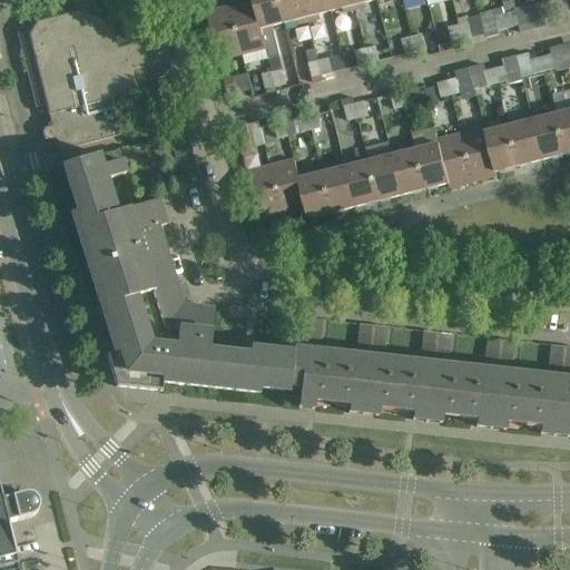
[(46,106),(50,123),(49,124),(49,125),(48,125),(48,126),(47,126),(48,128),(51,127),(55,140),(51,141),(51,143),(52,144),(53,144),(55,144),(55,145),(56,145),(56,146),(57,153),(100,141),(101,141),(127,135),(119,105),(118,99),(139,94),(137,85),(172,76),(169,66),(163,38),(161,39),(159,29),(133,36),(133,37),(116,41),(112,28),(88,13),(90,9),(92,5),(91,0),(87,0),(78,2),(30,15),(18,36),(36,109),(46,106)]
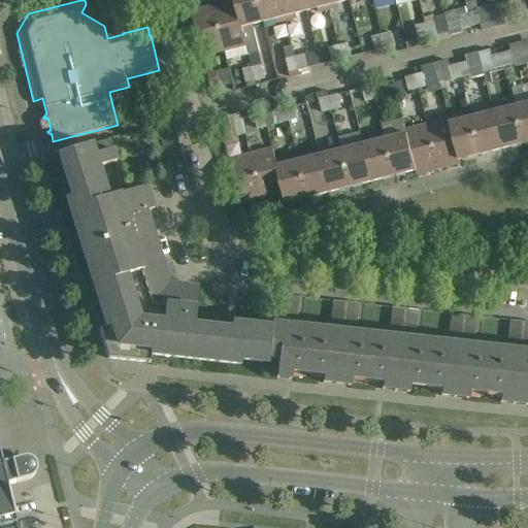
[(246,45),(249,56),(259,53),(260,53),(253,25),(263,22),(257,0),(234,0),(235,2),(246,45)]
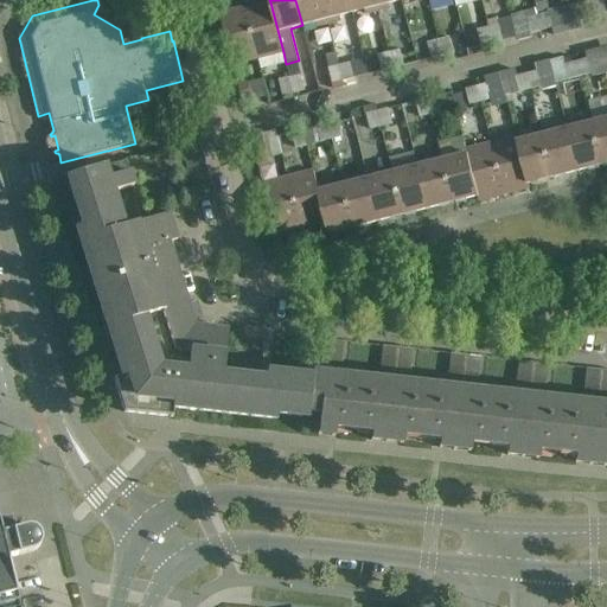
[(295,0),(302,25),(315,21),(317,26),(328,24),(321,0),(295,0)]
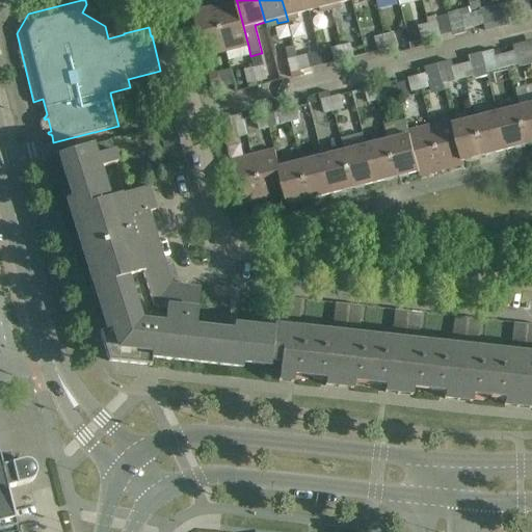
[(308,10),(304,0),(282,0),(288,21),(299,18),(298,14),(308,10)]
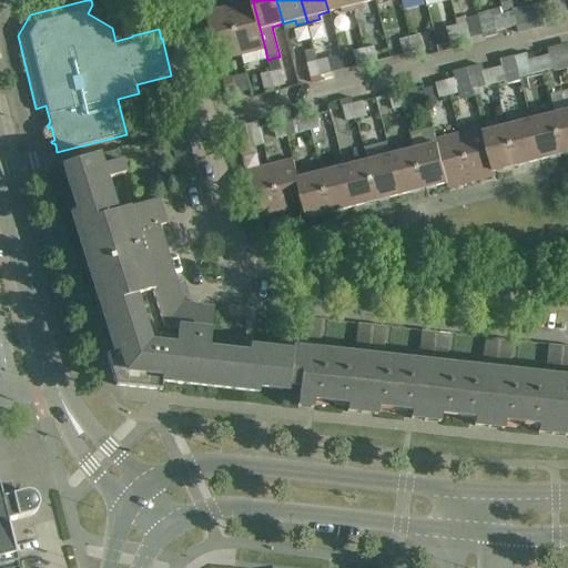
[(353,11),(350,0),(325,0),(328,11),(342,8),(343,13),(353,11)]
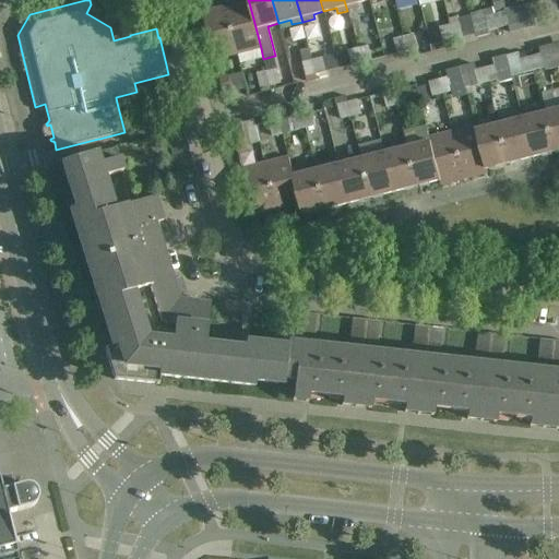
[(344,0),(347,11),(360,8),(358,2),(366,0),(344,0)]
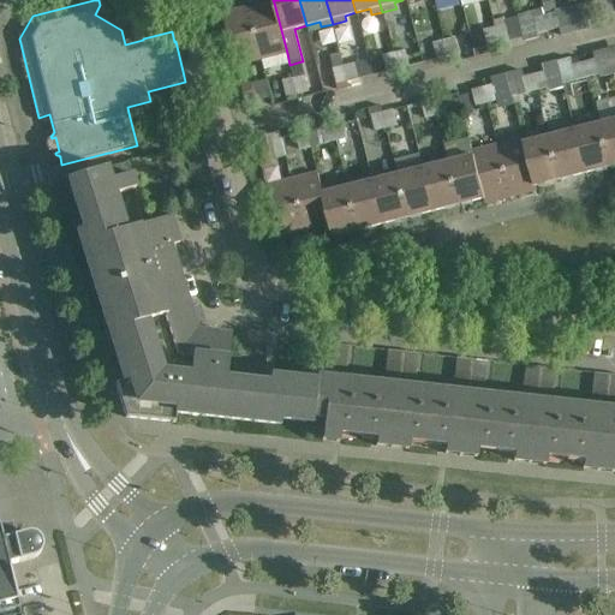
[(554,0),(542,0),(545,12),(556,10),(554,0)]
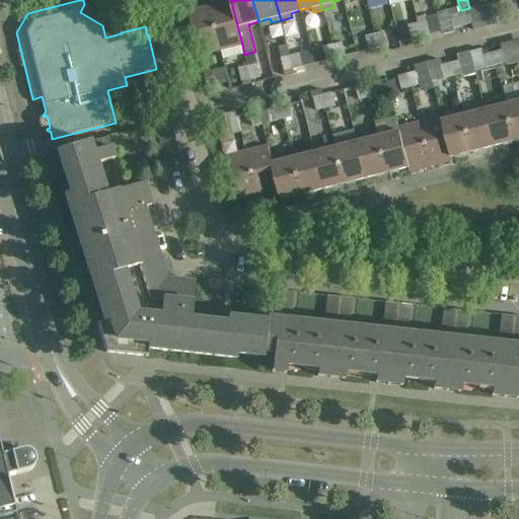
[(512,1),(503,3),(506,16),(515,14),(512,1)]
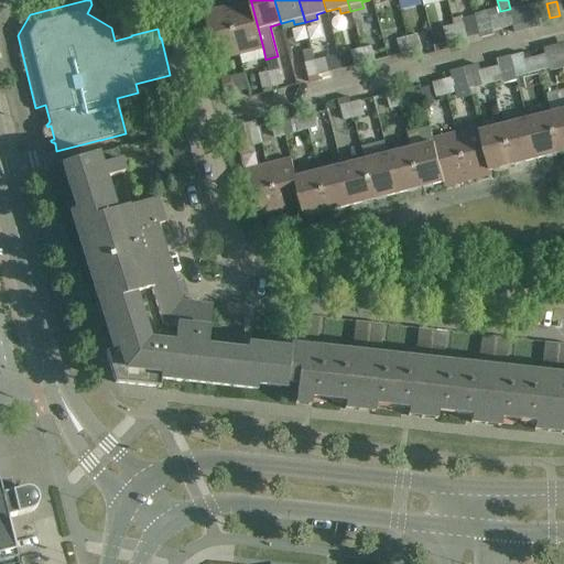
[(228,8),(240,55),(263,49),(251,2),(250,2),(228,8)]
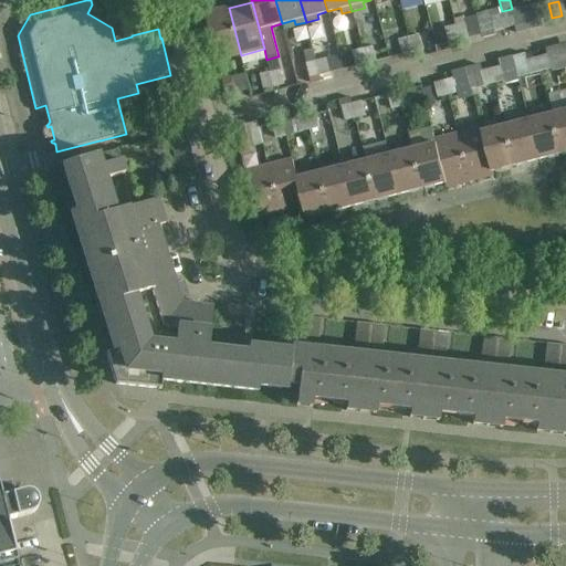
[(548,3),(525,10),(530,30),(543,27),(542,20),(552,18),(548,3)]
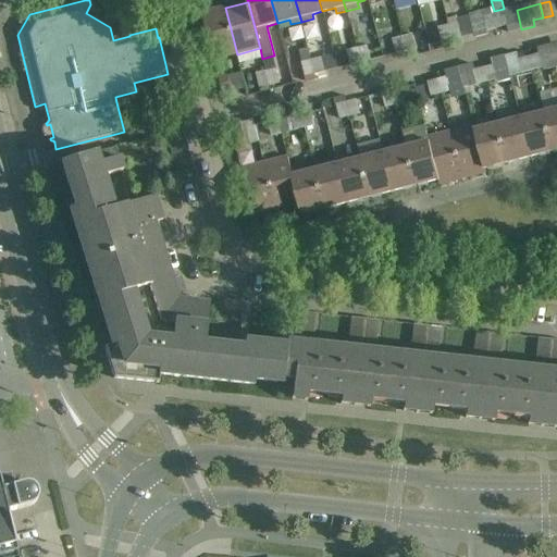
[(201,13),(213,60),(237,54),(225,8),(201,13)]
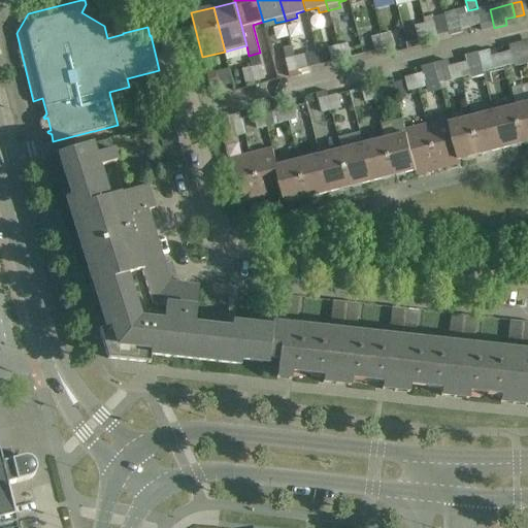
[(482,32),(494,28),(490,9),(467,14),(471,28),(481,25),(482,32)]
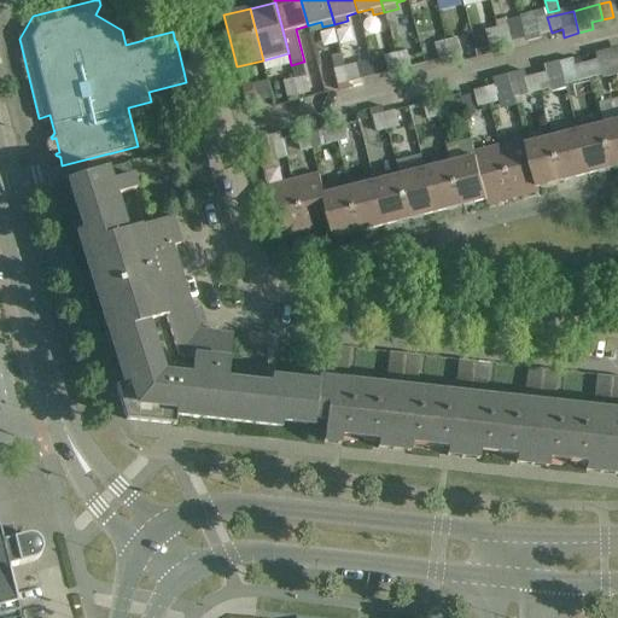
[(536,19),(541,35),(552,33),(547,17),(536,19)]
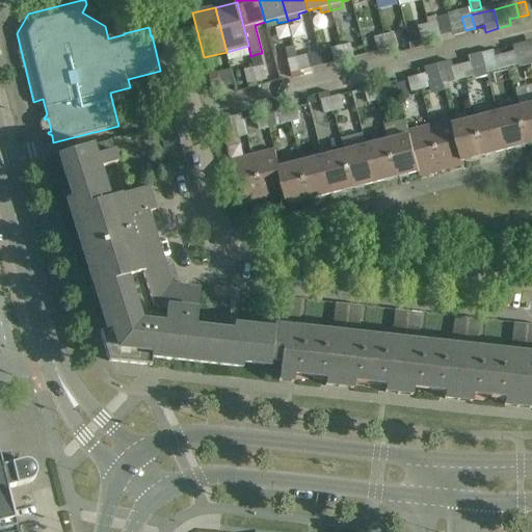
[(437,23),(428,25),(431,38),(441,36),(437,23)]
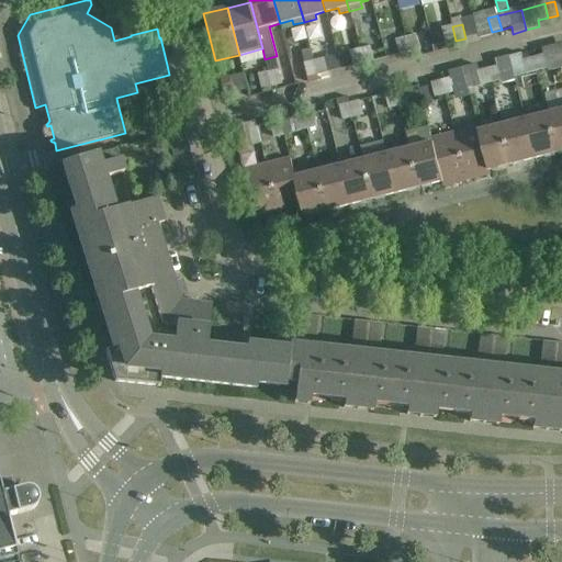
[(456,41),(452,26),(442,30),(446,43),(456,41)]
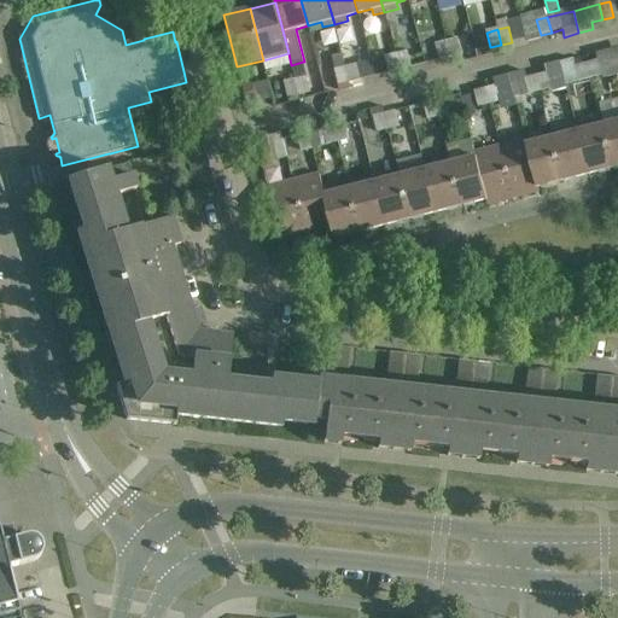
[(458,40),(447,42),(450,58),(462,54),(458,40)]
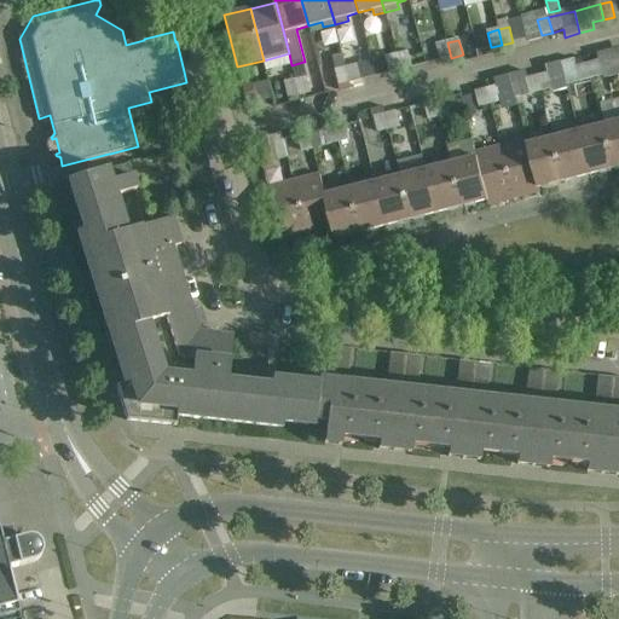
[(440,61),(451,58),(447,42),(437,45),(440,61)]
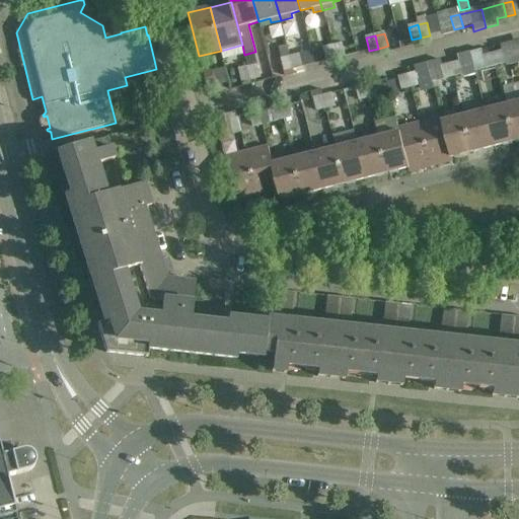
[(331,47),(336,59),(346,57),(343,44),(331,47)]
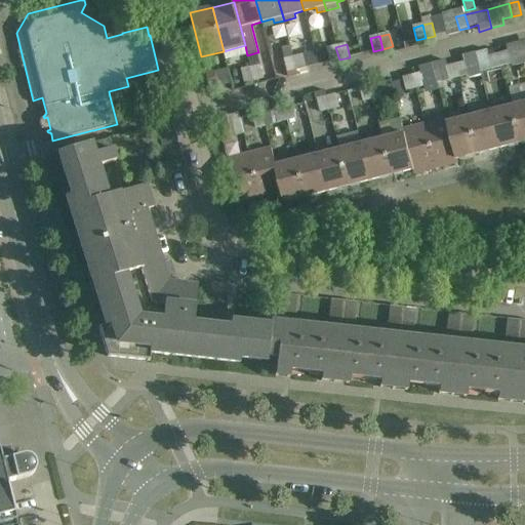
[(287,73),(296,71),(293,57),(290,46),(281,48),(287,73)]
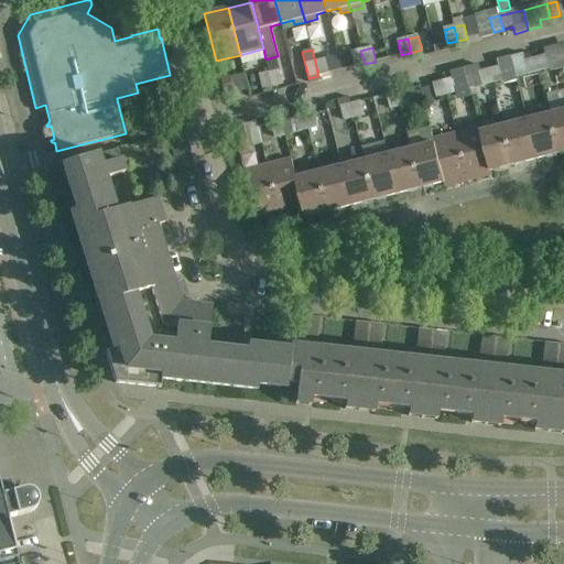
[(355,66),(365,64),(360,51),(351,53),(355,66)]
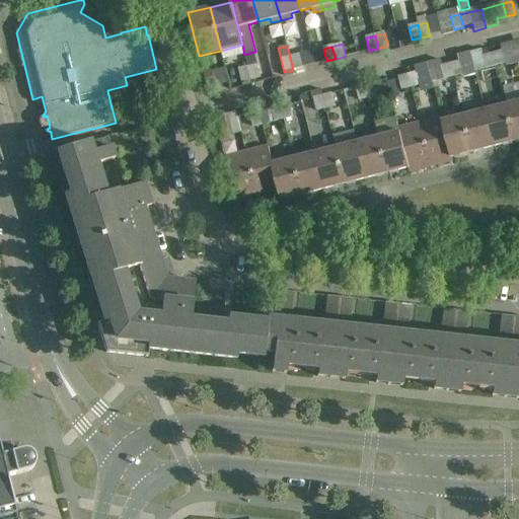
[(493,54),(496,66),(505,64),(502,51),(493,54)]
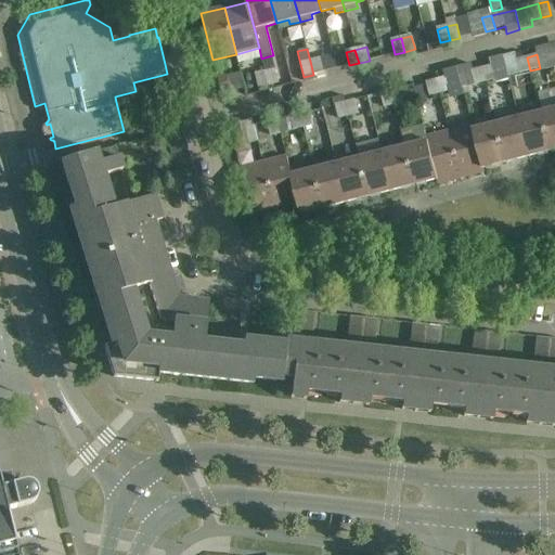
[(266,72),(269,86),(279,84),(275,69),(272,55),(261,59),(266,72)]
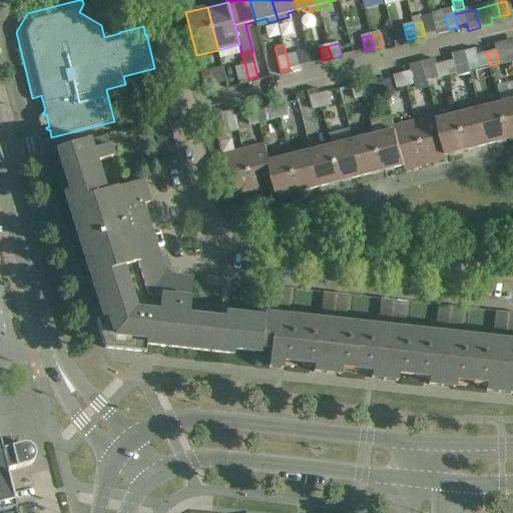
[(445,63),(449,76),(457,73),(459,78),(469,75),(464,52),(453,55),(454,61),(445,63)]
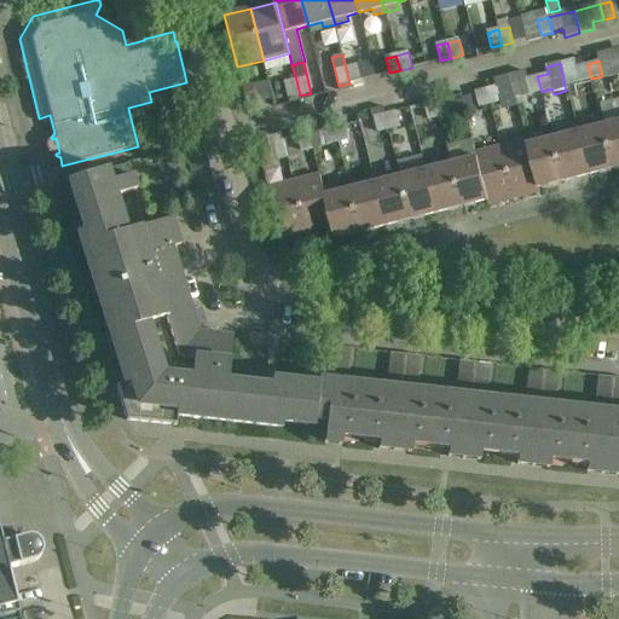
[(576,67),(580,82),(591,79),(588,64),(576,67)]
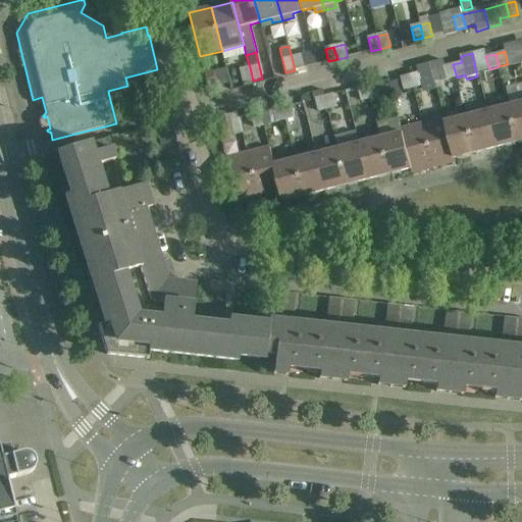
[(292,57),(295,70),(305,67),(302,55),(292,57)]
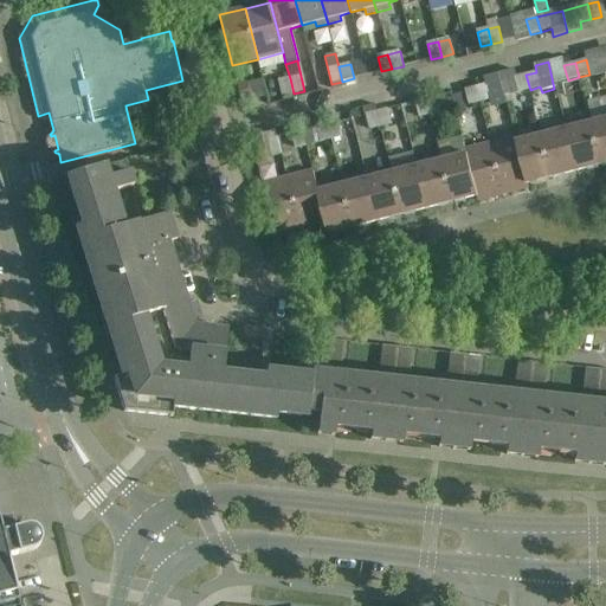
[(520,92),(530,90),(526,75),(515,77),(520,92)]
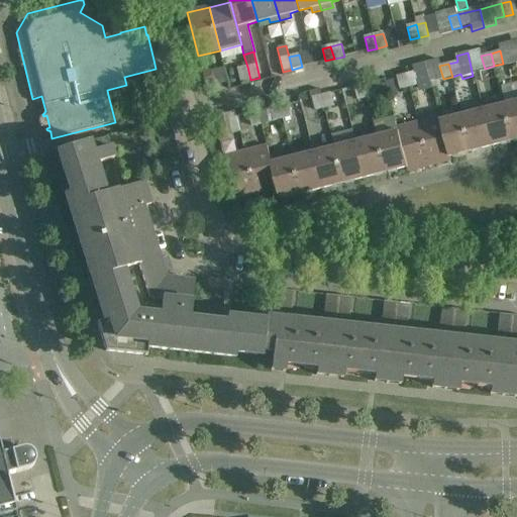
[(237,70),(241,83),(250,80),(247,67),(237,70)]
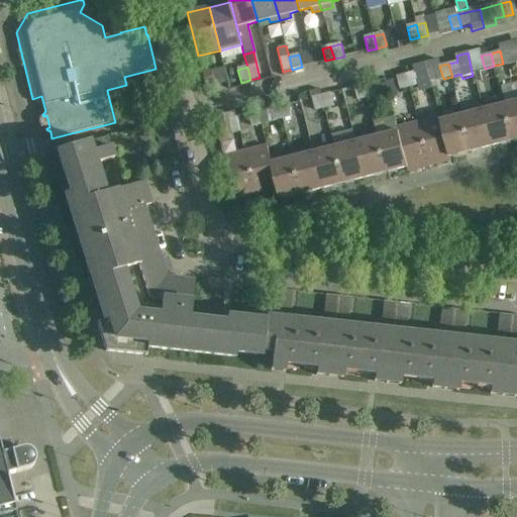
[(212,72),(203,74),(206,87),(215,84),(212,72)]
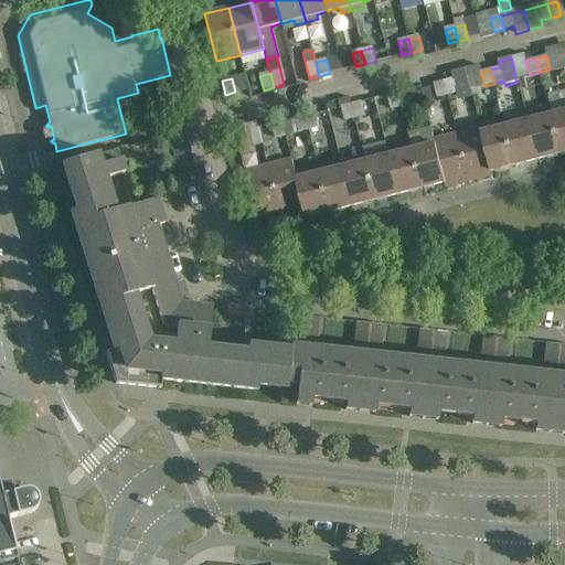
[(444,82),(447,95),(458,93),(454,78),(444,82)]
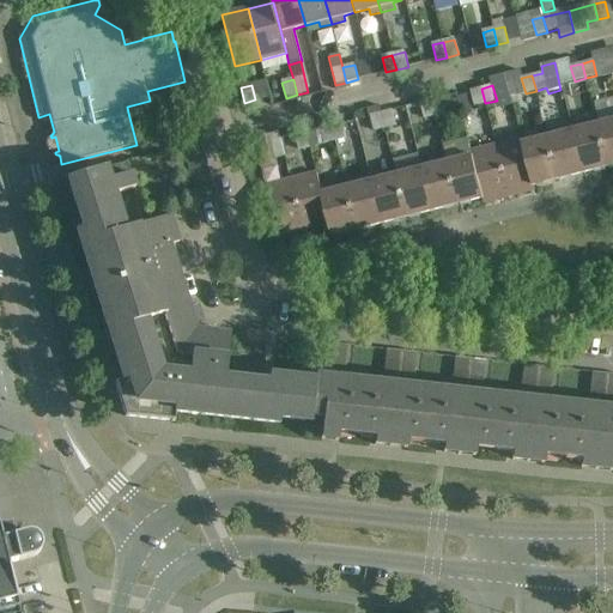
[(474,107),(485,103),(481,89),(471,91),(474,107)]
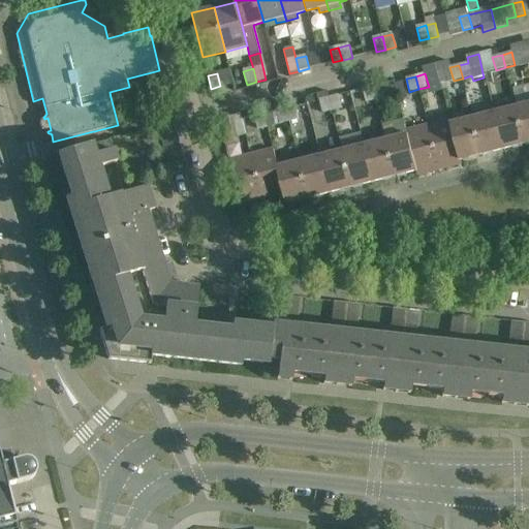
[(371,87),(375,100),(385,97),(381,85),(371,87)]
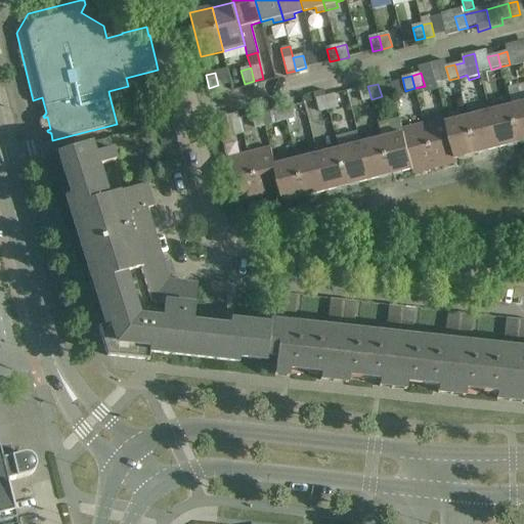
[(372,99),(367,86),(359,88),(362,101),(372,99)]
